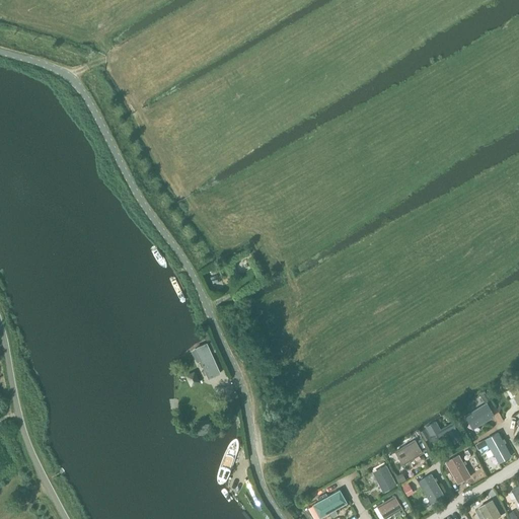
[(195,348),(208,379),(221,373),(208,343),(195,348)]
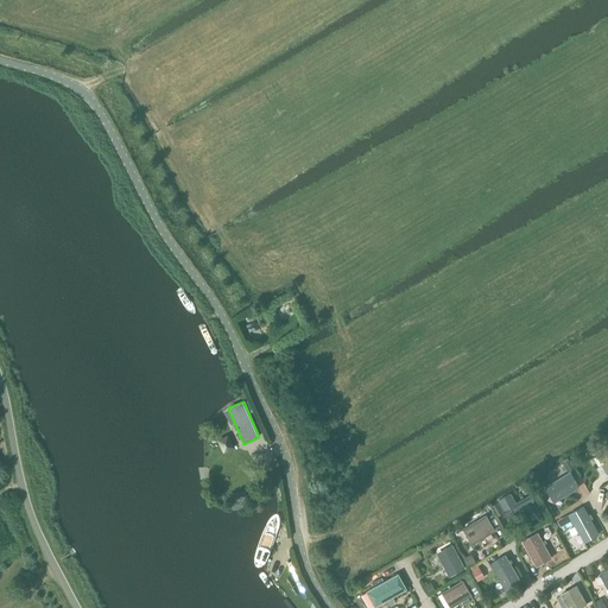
[(216,438),(223,453),(235,447),(228,432),(216,438)]
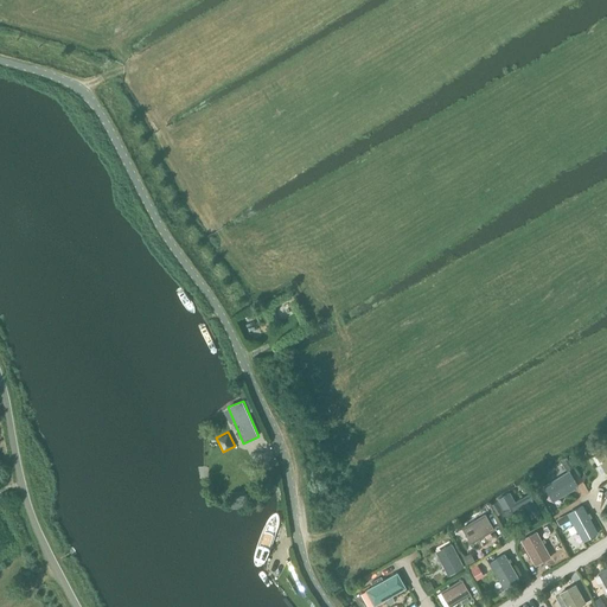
[(606,449),(596,455),(606,473),(606,472),(606,449)]
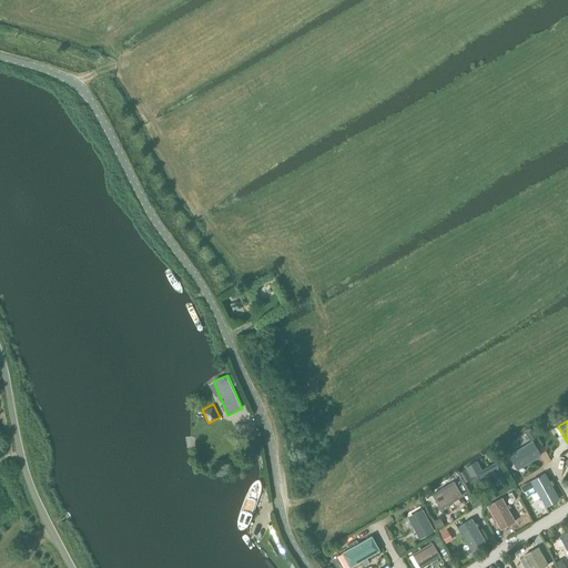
[(518,469),(541,456),(533,442),(509,456),(518,469)]
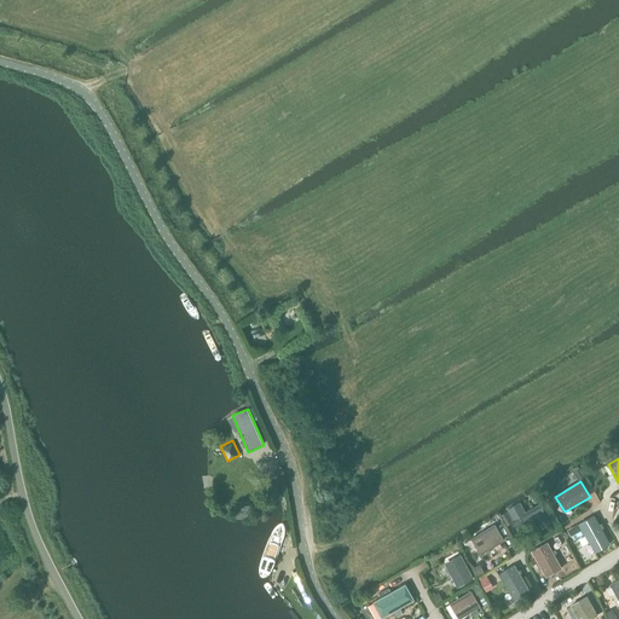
[(233,514),(249,515),(250,504),(233,503),(233,514)]
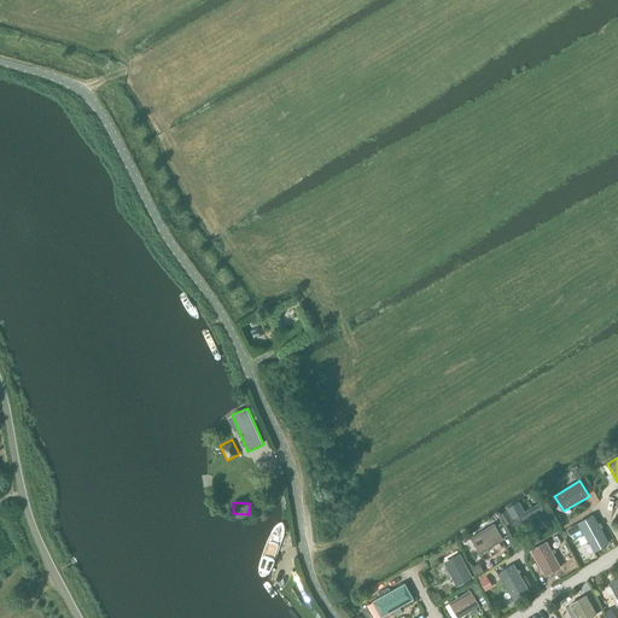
[(507,509),(512,519),(517,528),(535,517),(541,528),(549,523),(538,505),(525,512),(519,502),(507,509)]
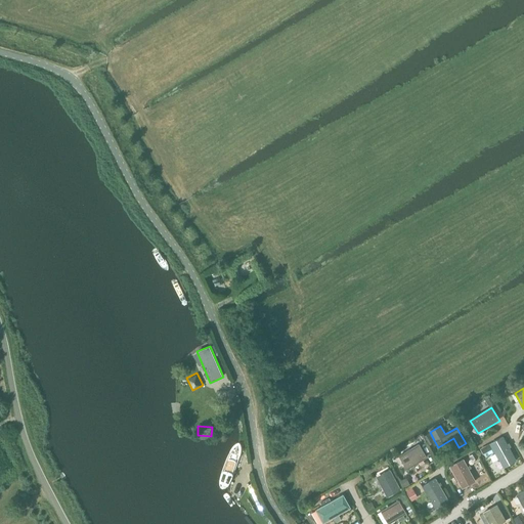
[(490,443),(480,449),(483,454),(492,448),(504,468),(516,461),(504,437),(490,444),(490,443)]
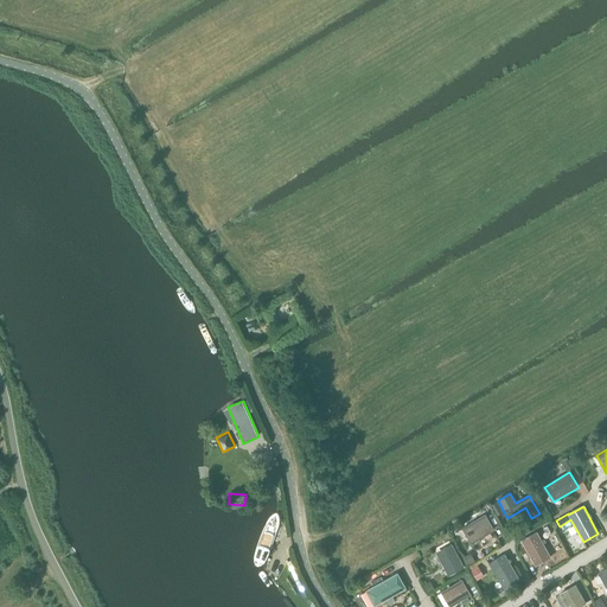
[(472,544),(494,530),(485,516),(462,529),(472,544)]
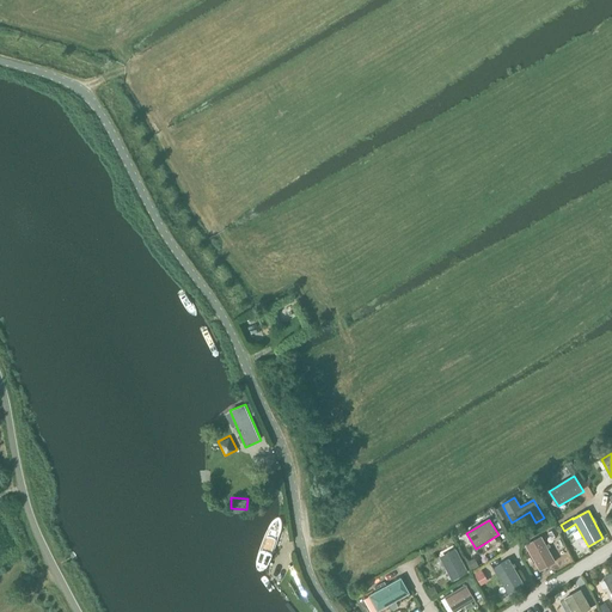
[(540,570),(556,562),(542,537),(526,545),(540,570)]
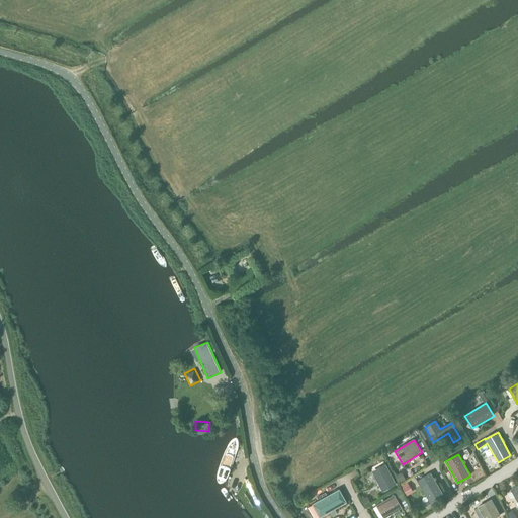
[(382,492),(396,485),(385,464),(378,468),(379,470),(373,473),(382,492)]
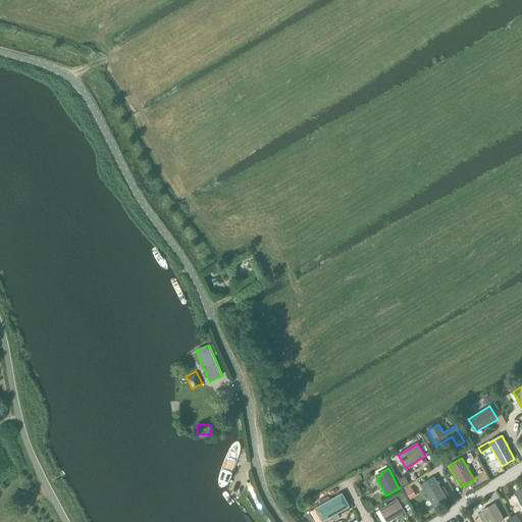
[(433,506),(447,499),(434,477),(421,485),(433,506)]
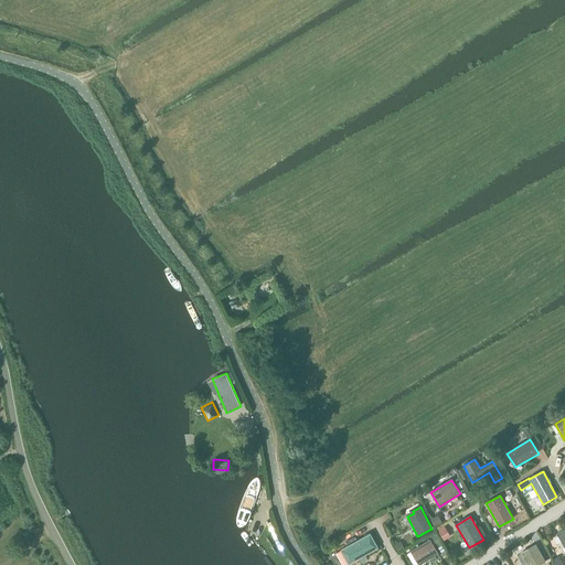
[(445,524),(437,528),(444,539),(450,535),(445,524)]
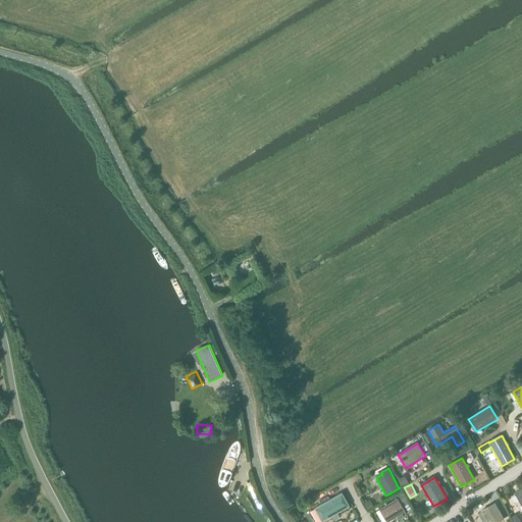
[(322,521),(346,508),(338,496),(315,508),(322,521)]
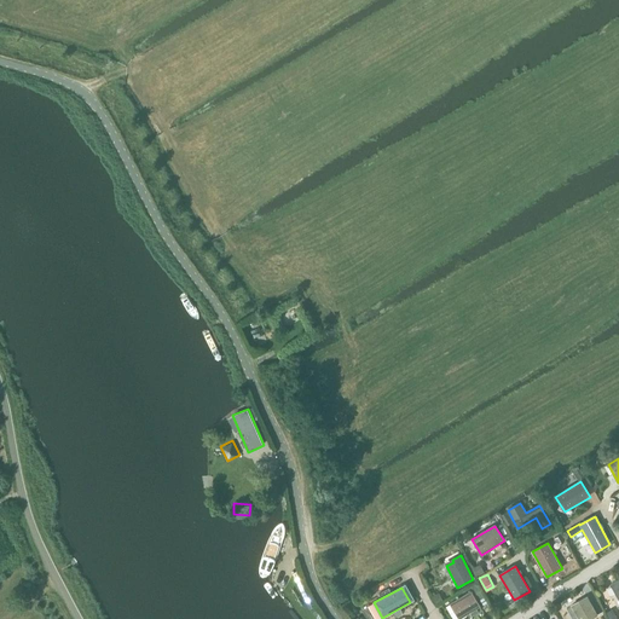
[(470,591),(451,603),(456,611),(455,612),(458,618),(460,618),(469,613),(472,617),(479,612),(476,609),(480,607),(470,591)]
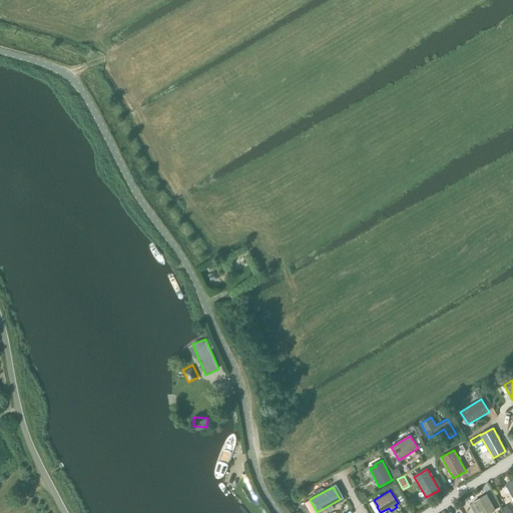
[(473,501),(479,512),(489,512),(496,510),(486,494),(473,501)]
